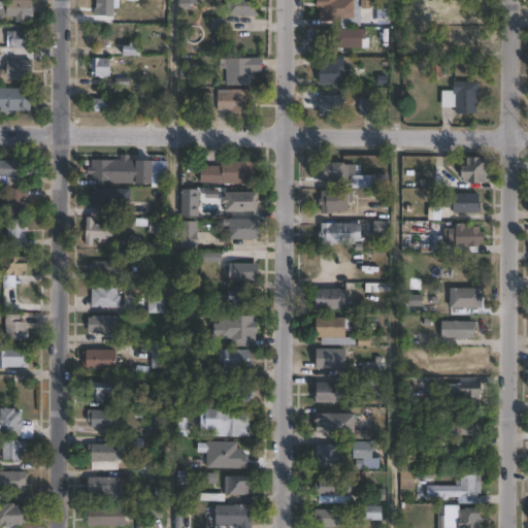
[(3,0),(44,0),(44,9),(36,8),(35,18),(30,18),(30,24),(17,23),(17,18),(8,17),(7,21),(0,20),(0,7),(3,8),(3,0)]
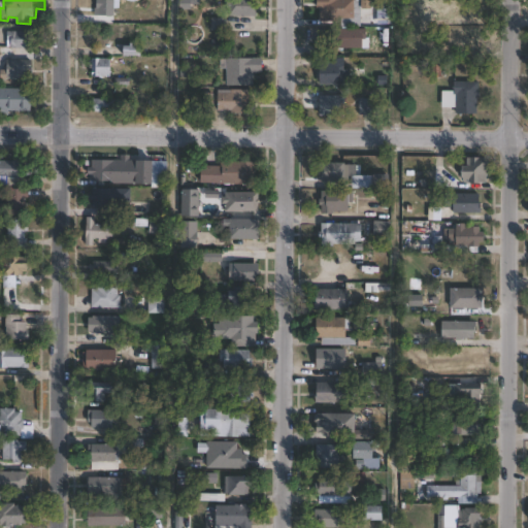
[(118,0),(118,17),(99,17),(99,0),(118,0)]
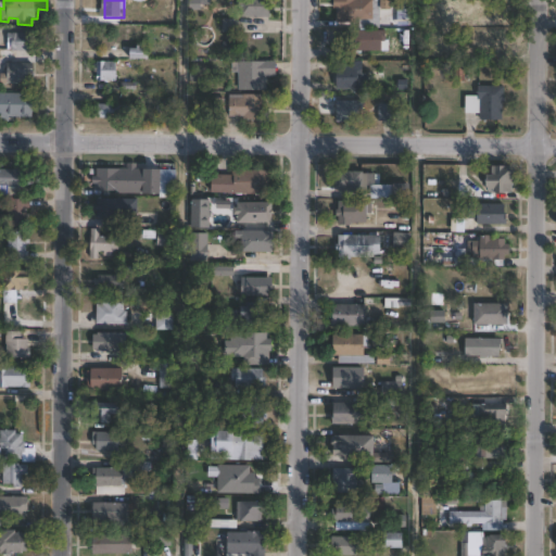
[(269,0),(269,17),(242,16),(242,10),(238,10),(239,1),(243,1),(243,0),(269,0)]
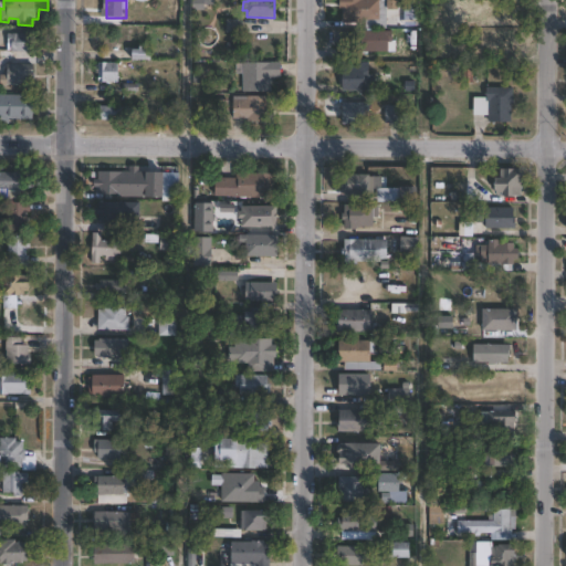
[(378,0),(338,0),(338,21),(378,21),(378,0)]
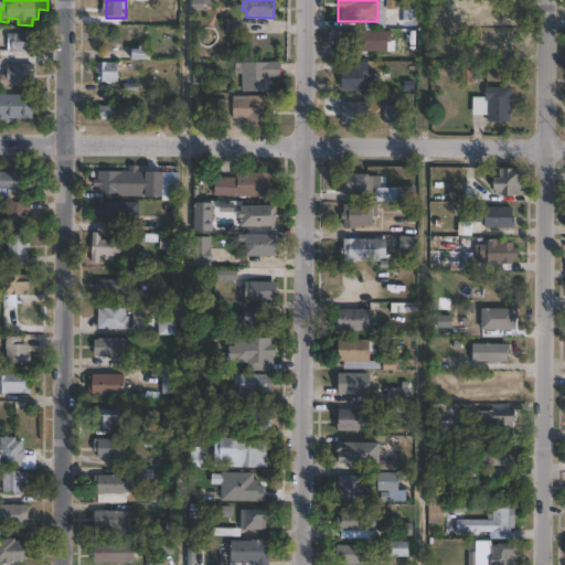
[(403,24),(416,24),(416,4),(403,4),(403,24)]
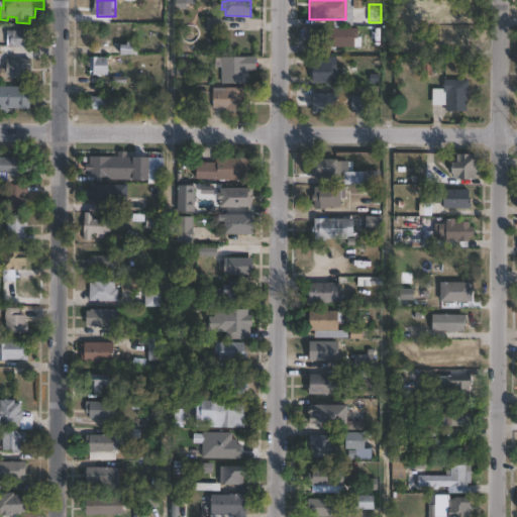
[(223,19),(222,31),(206,29),(207,17),(223,19)]
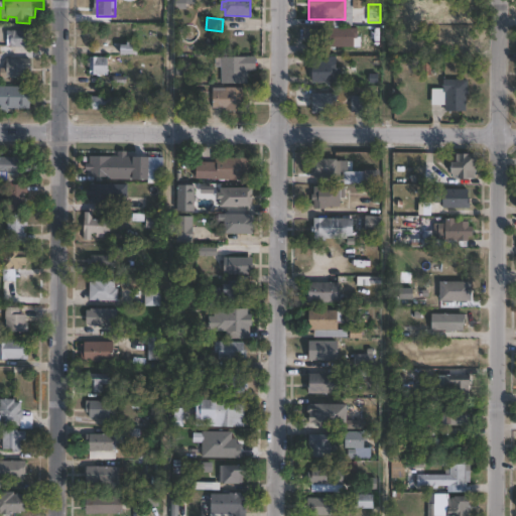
[(358,47),(325,47),(325,37),(327,37),(327,28),(360,28),(360,38),(358,38),(358,47)]
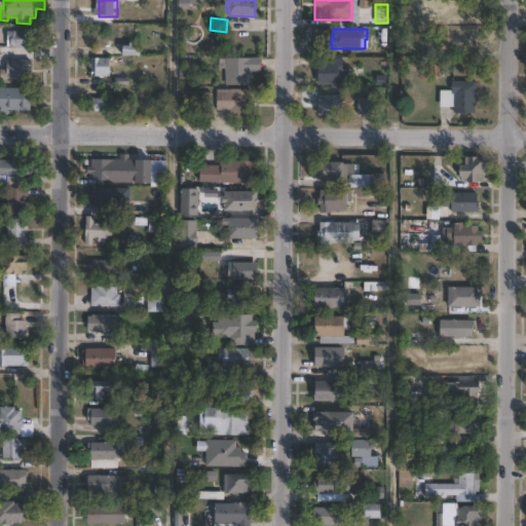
[(32,32),(32,49),(12,48),(13,31),(32,32)]
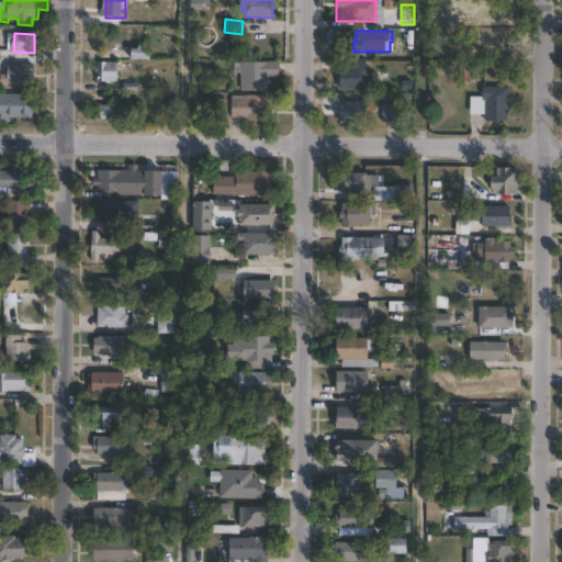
[(143,48),(131,48),(131,57),(143,57),(143,48)]
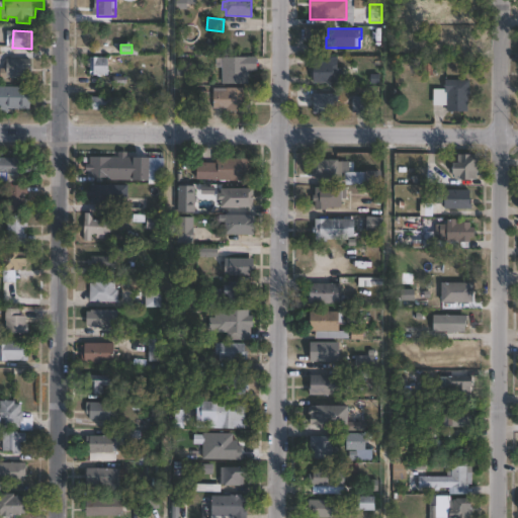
[(339,57),(339,69),(344,69),(344,84),(316,84),(316,57),(339,57)]
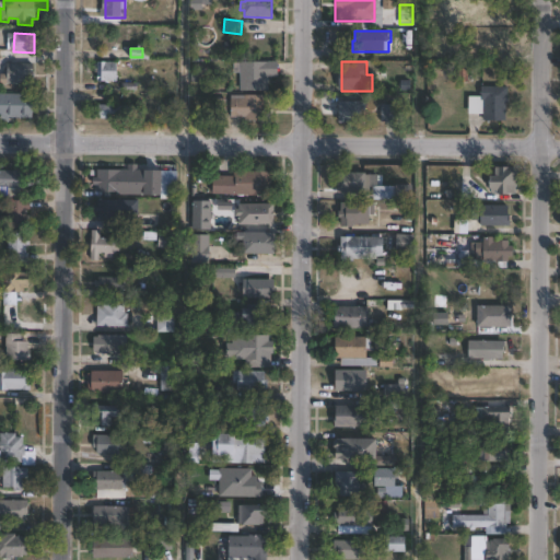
[(119,62),(118,82),(109,82),(109,83),(105,83),(105,81),(98,81),(98,72),(96,72),(96,68),(98,68),(98,62),(119,62)]
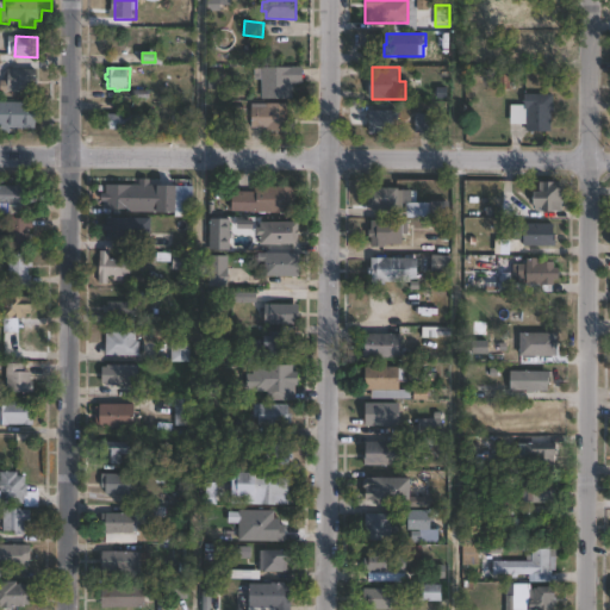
[(293,68),(293,99),(262,99),(262,80),(254,80),(254,69),(262,69),(262,68),(293,68)]
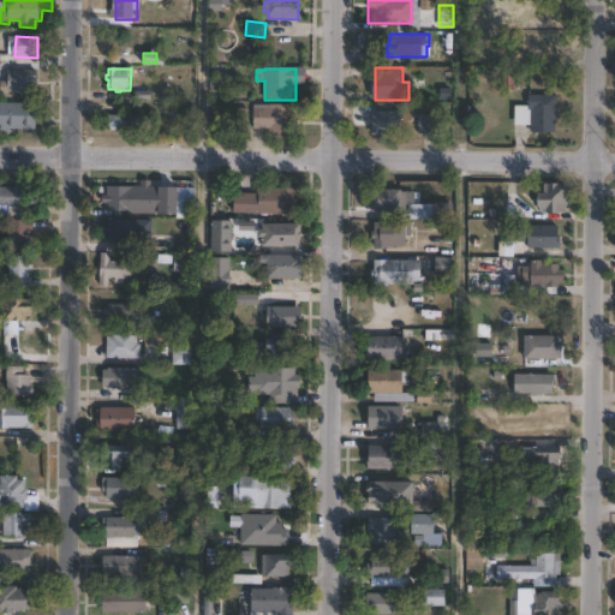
[(40,96),(4,96),(4,82),(10,82),(10,71),(40,71),(40,96)]
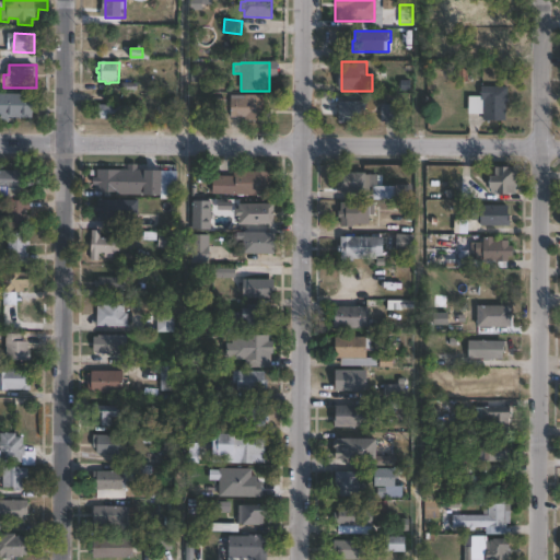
[(511,86),(511,103),(509,103),(509,121),(485,120),(485,100),(485,86),(511,86)]
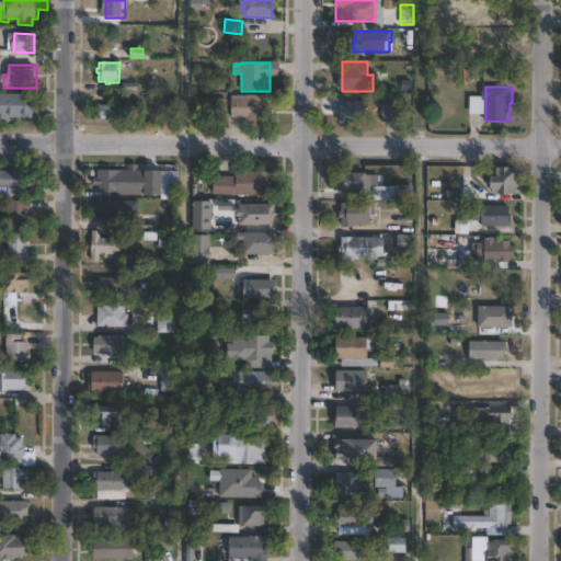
[(0,93),(35,94),(35,100),(38,101),(37,113),(35,113),(35,118),(12,118),(12,112),(4,112),(4,125),(0,125),(0,93)]
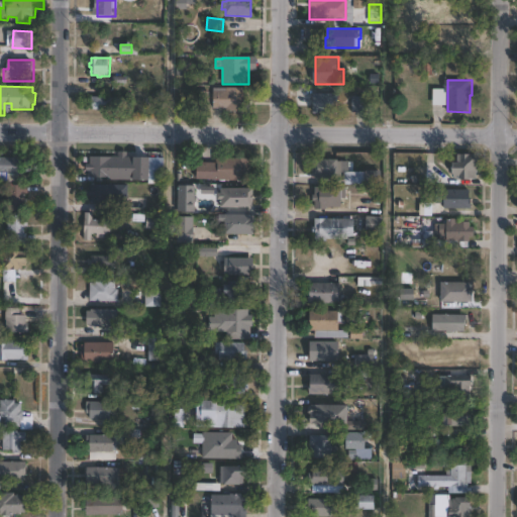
[(247,88),(247,112),(227,111),(227,108),(214,108),(214,91),(227,91),(227,88),(247,88)]
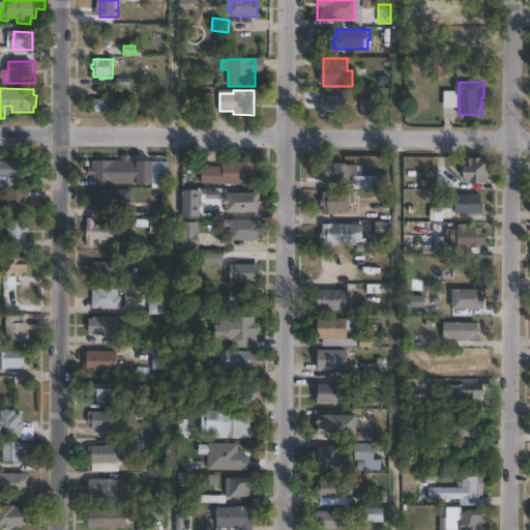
[(349,97),(348,106),(343,106),(343,117),(323,116),(324,96),(349,97)]
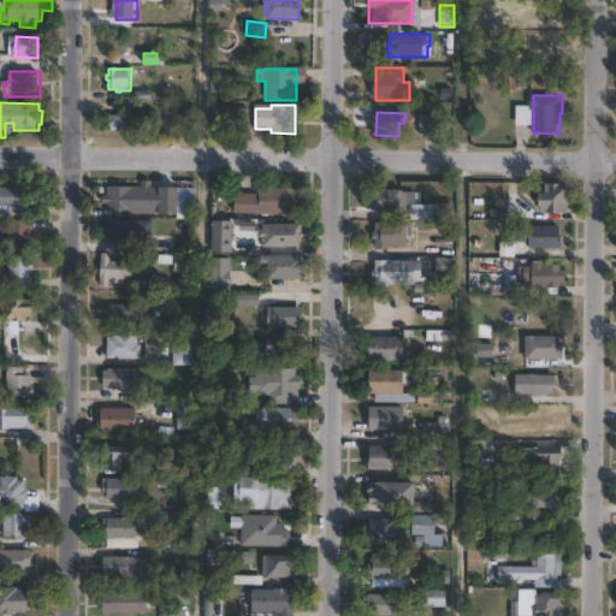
[(143,117),(143,132),(111,131),(111,130),(107,130),(107,117),(112,117),(112,116),(143,117)]
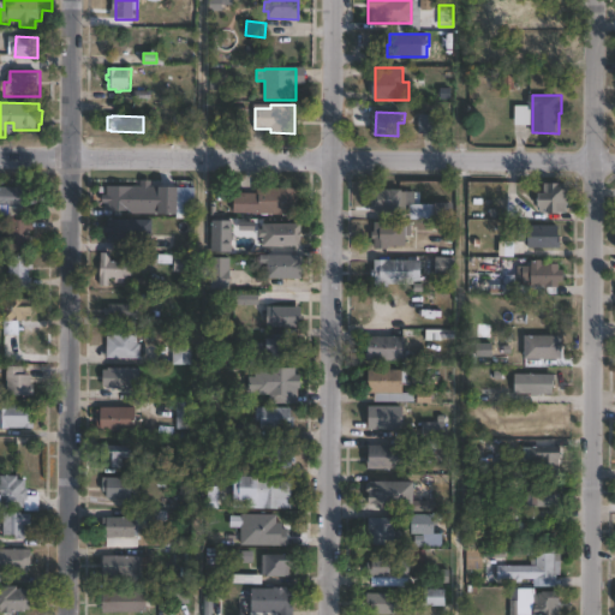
[(569,206),(569,214),(550,214),(550,210),(541,210),(542,195),(548,195),(548,185),(573,185),(573,206),(569,206)]
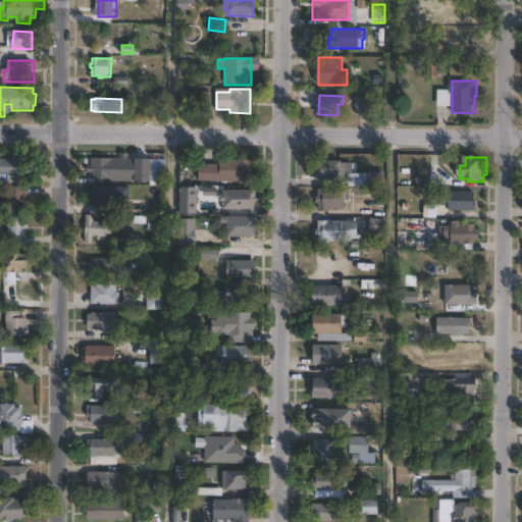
[(32,159),(32,177),(25,177),(25,185),(0,184),(0,159),(13,160),(13,159),(32,159)]
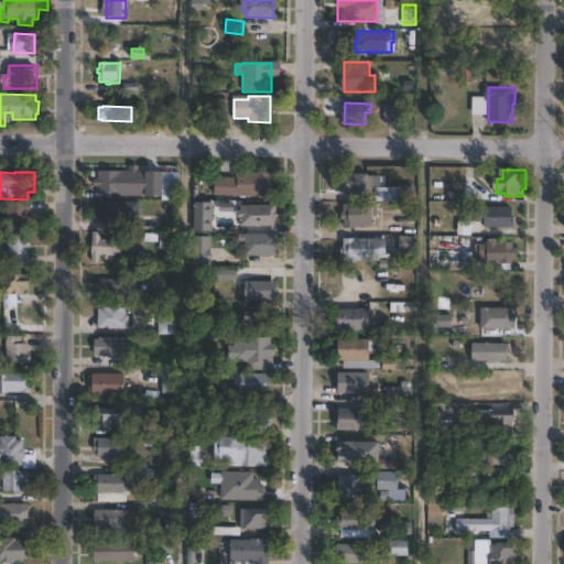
[(166,173),(165,193),(179,193),(179,199),(163,199),(163,197),(99,196),(99,187),(96,187),(96,180),(99,180),(99,172),(166,173)]
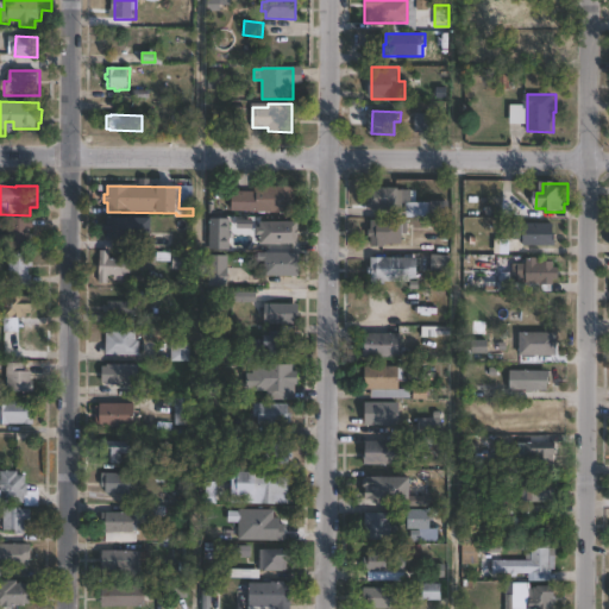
[(296,213),(244,213),(244,193),(257,193),(257,187),(297,187),(296,213)]
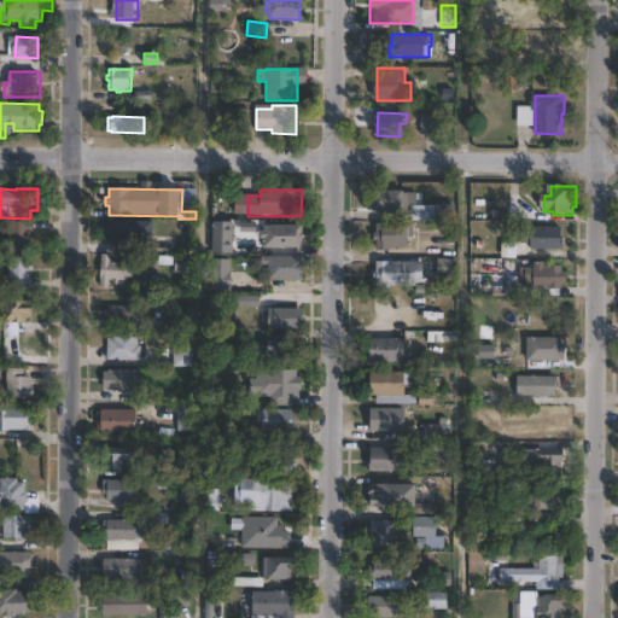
[(407,191),(407,193),(412,193),(412,214),(380,214),(380,204),(378,204),(377,191),(407,191)]
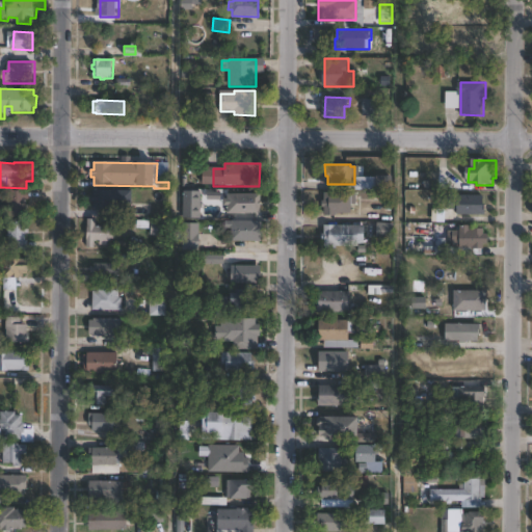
[(395,177),(395,191),(379,191),(379,177),(395,177)]
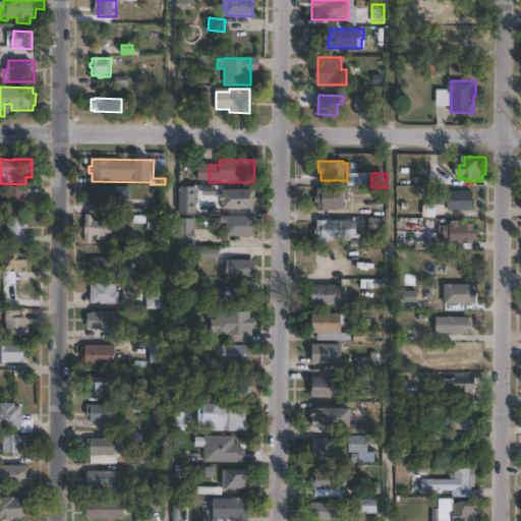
[(370,186),(349,186),(349,174),(370,174),(370,186)]
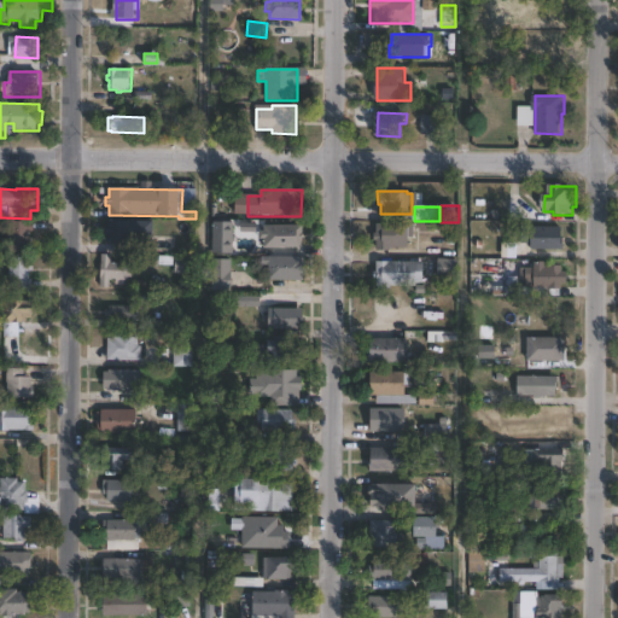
[(211,252),(233,252),(233,220),(211,220),(211,252)]
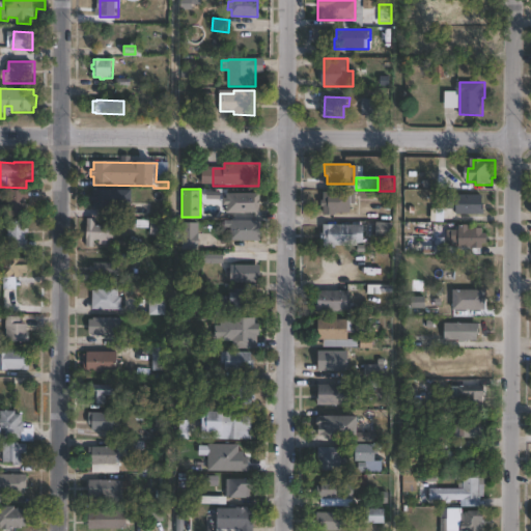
[(229,189),(229,194),(261,193),(261,213),(244,213),(244,215),(239,215),(239,213),(228,213),(228,217),(219,217),(219,212),(228,212),(228,204),(224,204),(224,206),(206,206),(206,192),(223,191),(223,189),(229,189)]
